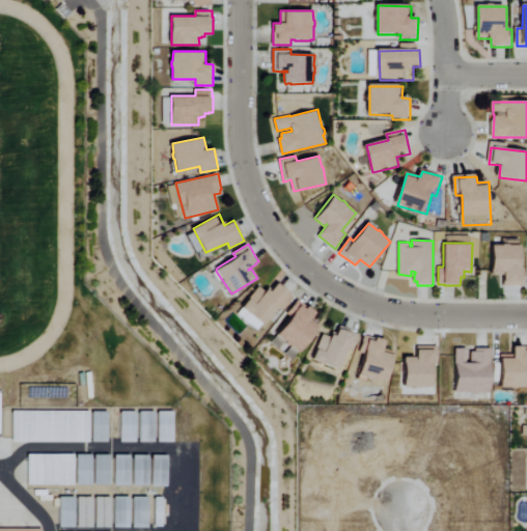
[(525,286),(505,286),(505,283),(504,283),(504,273),(503,273),(502,276),(491,276),(492,245),(519,245),(520,267),(525,267),(525,286)]
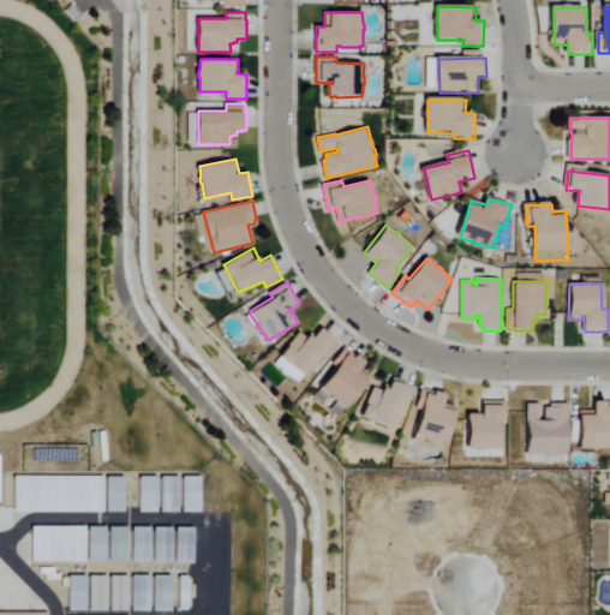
[(321,327),(341,344),(329,359),(323,354),(306,376),(280,356),(300,332),(308,336),(310,334),(314,338),(321,327)]
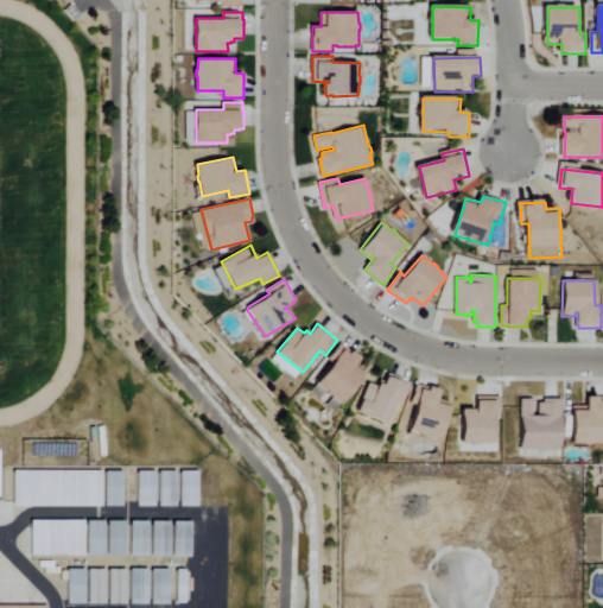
[(343,341),(361,356),(361,359),(356,365),(367,374),(343,403),(319,385),(318,380),(334,362),(330,359),(343,341)]
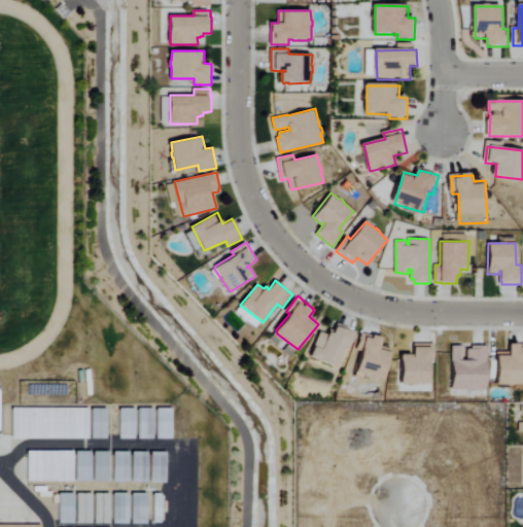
[(338,323),(351,328),(357,331),(350,348),(345,346),(337,367),(311,356),(321,330),(328,334),(329,331),(334,332),(338,323)]
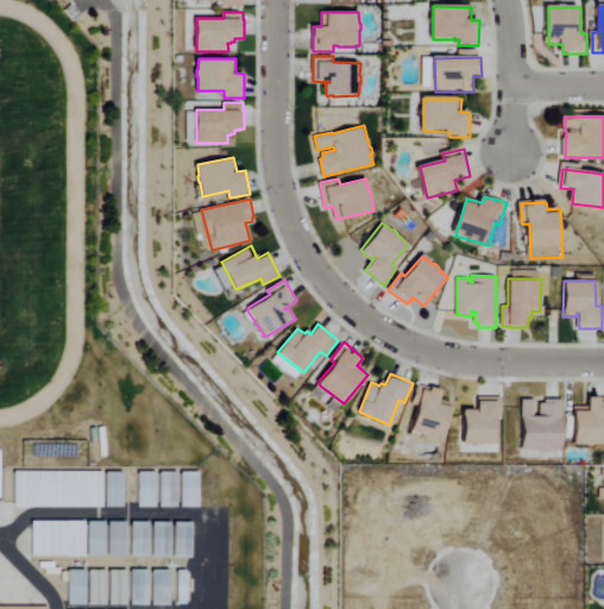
[(419,383),(440,389),(442,391),(440,399),(453,403),(444,439),(425,434),(423,437),(411,433),(419,406),(413,403),(419,383)]
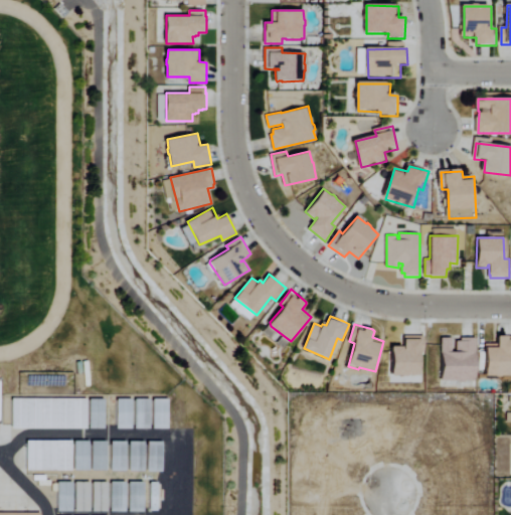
[(424,335),(405,336),(405,339),(404,339),(404,348),(403,348),(403,346),(392,346),(393,374),(419,374),(420,354),(426,354),(424,335)]
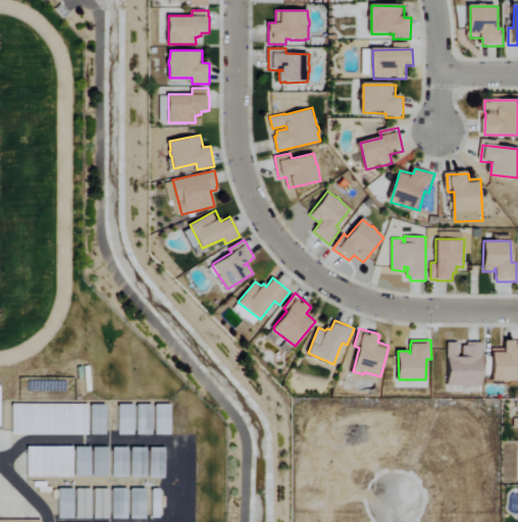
[(505,340),(515,340),(515,344),(517,344),(517,380),(509,380),(508,381),(508,383),(503,383),(503,382),(493,382),(493,349),(505,348),(505,340)]
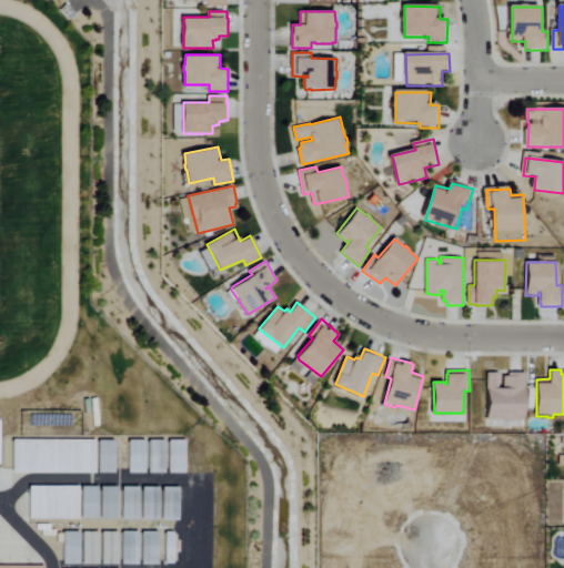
[(489,372),(501,372),(501,387),(505,387),(505,375),(511,375),(510,372),(526,373),(526,419),(489,419),(489,372)]
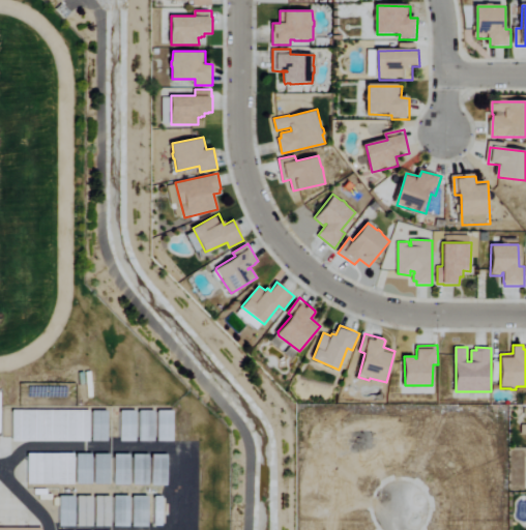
[(13,409),(91,410),(91,442),(13,442),(13,409)]
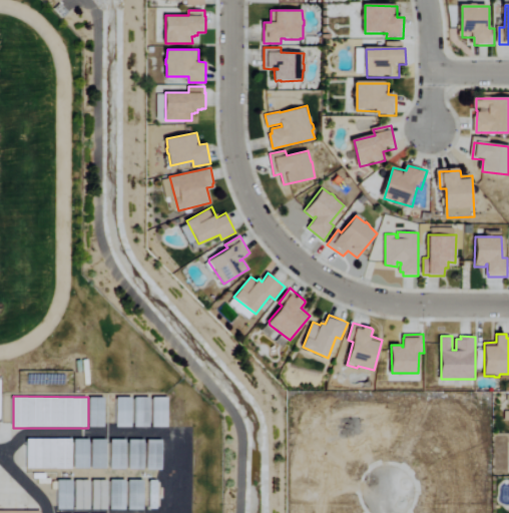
[(90,397),(105,397),(105,428),(90,428),(90,397)]
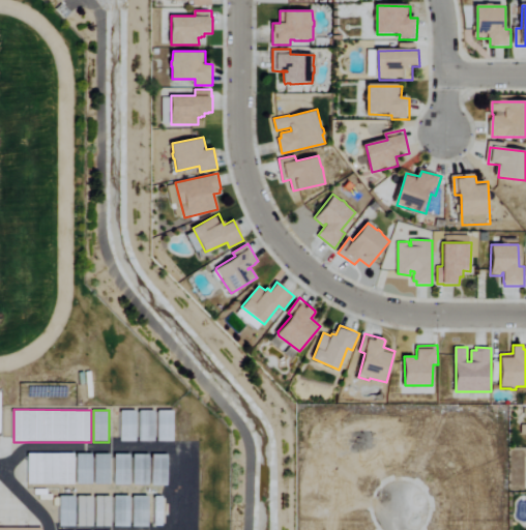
[(121,410),(138,410),(138,442),(121,442),(121,410)]
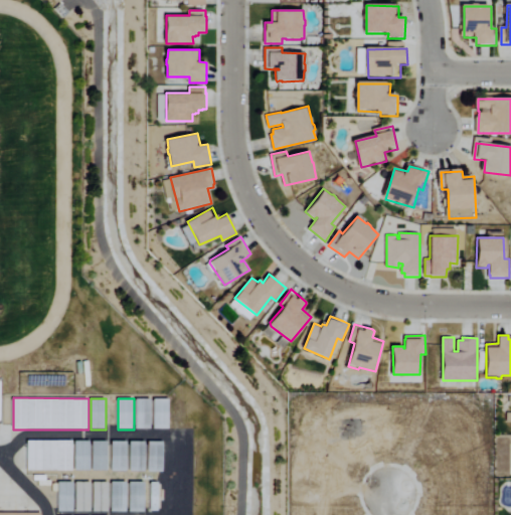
[(136,398),(152,398),(151,430),(136,430),(136,398)]
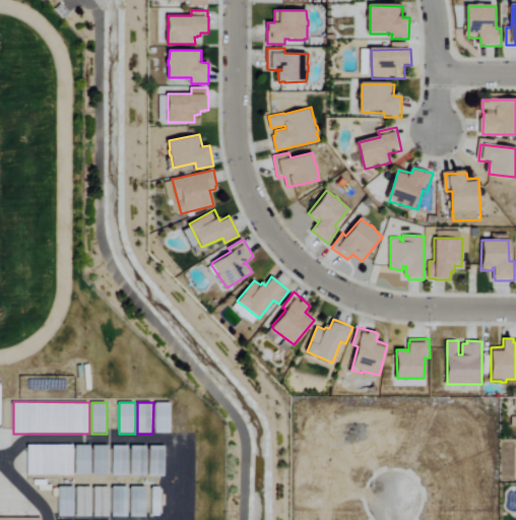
[(155,402),(172,402),(171,434),(155,434),(155,402)]
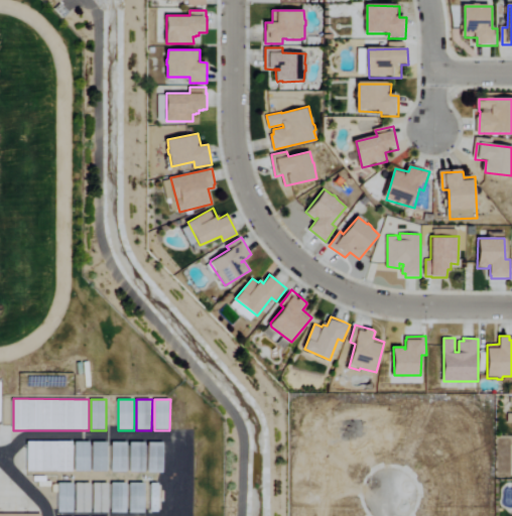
[(28,440),(74,440),(74,472),(28,472),(28,440)]
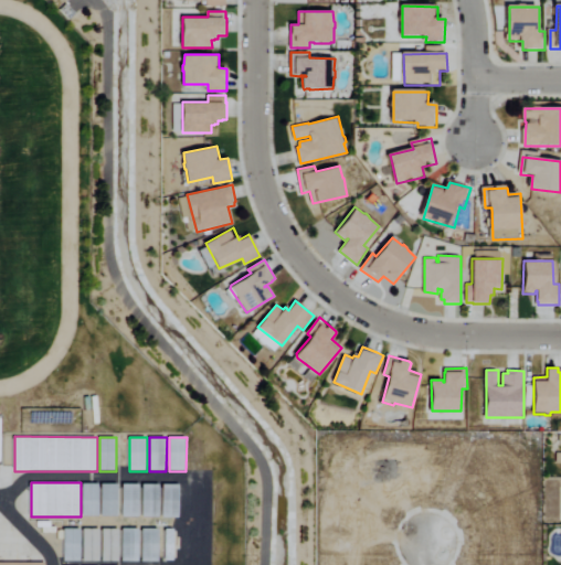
[(83,483),(99,483),(99,518),(83,516),(83,483)]
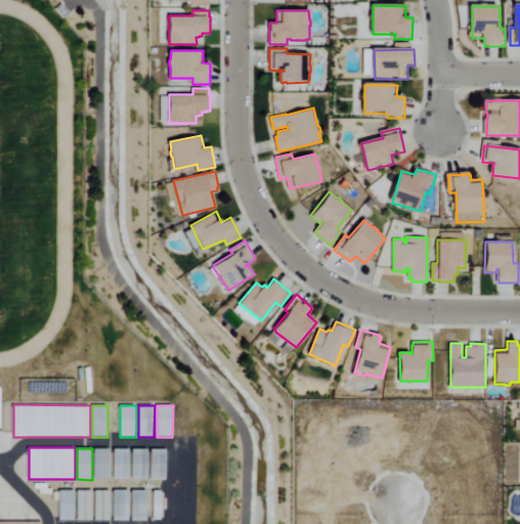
[(94,448),(111,448),(110,480),(94,480),(94,448)]
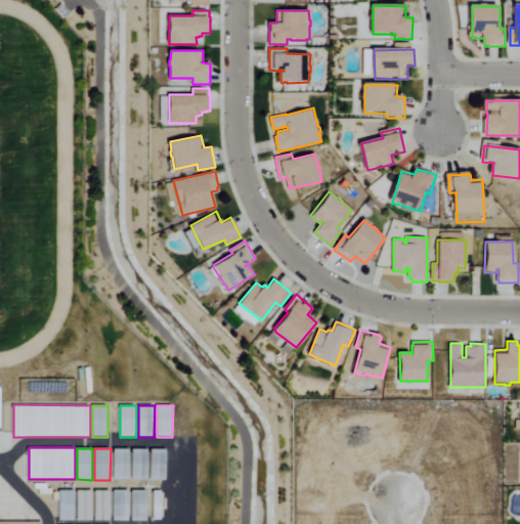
[(115,448),(130,448),(130,480),(114,480),(115,448)]
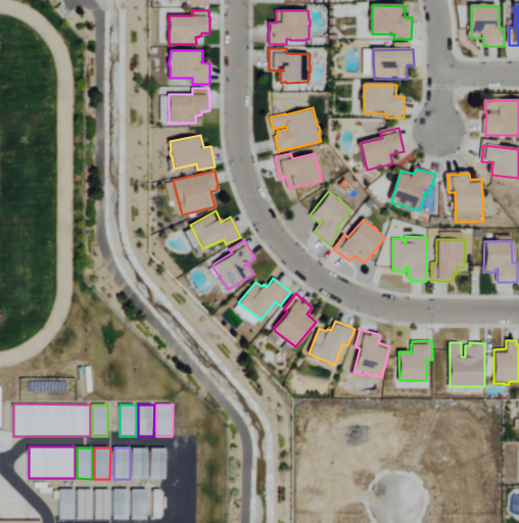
[(133,447),(148,447),(148,479),(132,479),(133,447)]
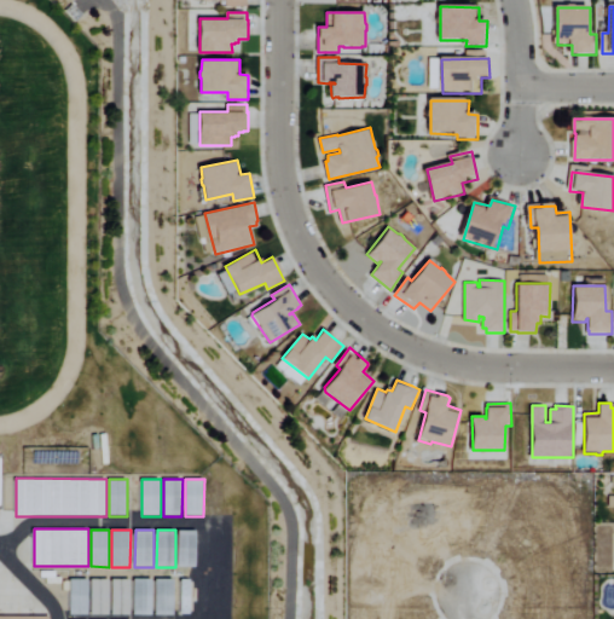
[(178,530),(197,530),(197,567),(178,567),(178,530)]
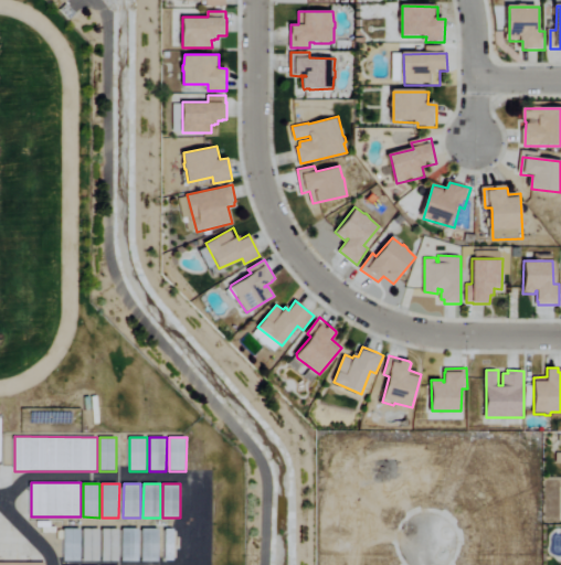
[(65,528),(82,529),(82,562),(64,562),(65,528)]
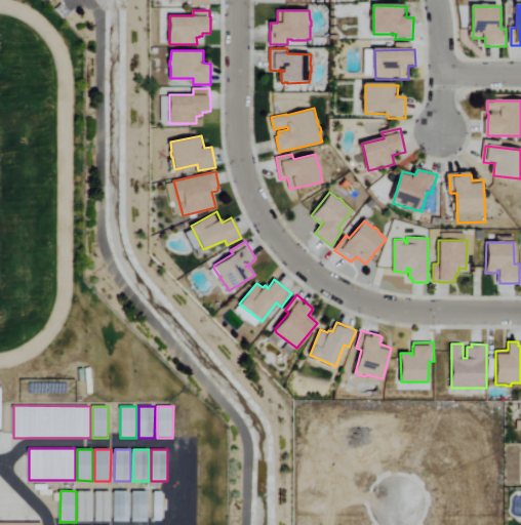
[(78,490),(93,491),(93,521),(78,521),(78,490)]
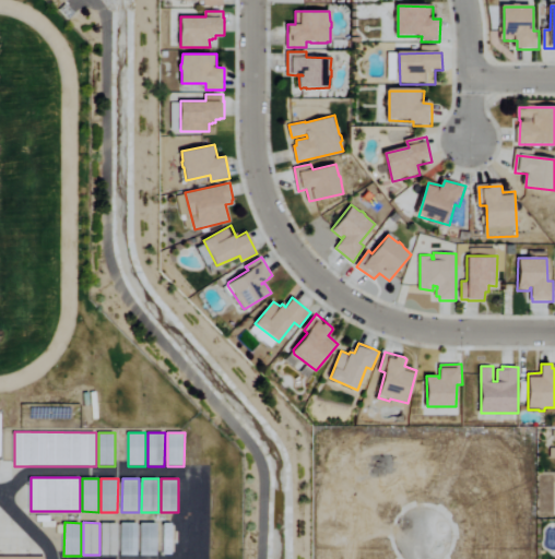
[(121,522),(138,523),(138,556),(121,556),(121,522)]
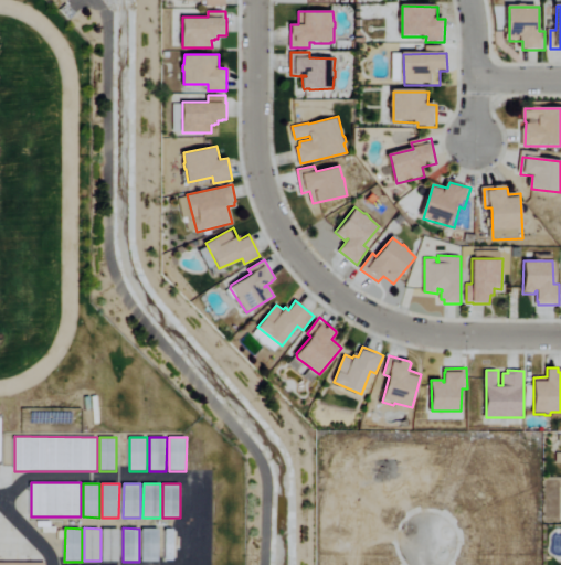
[(103,529),(120,529),(119,561),(103,561),(103,529)]
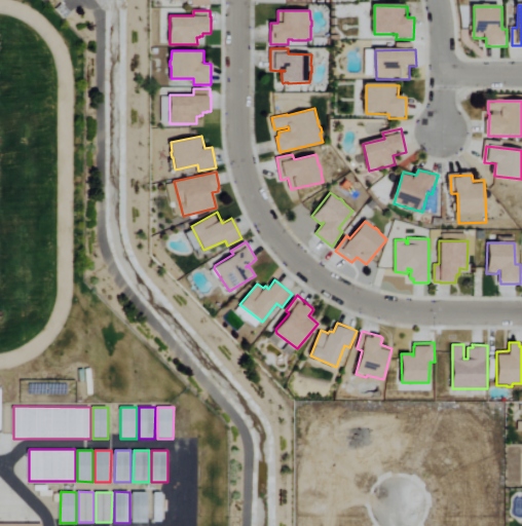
[(133,492),(148,492),(148,524),(133,524),(133,492)]
